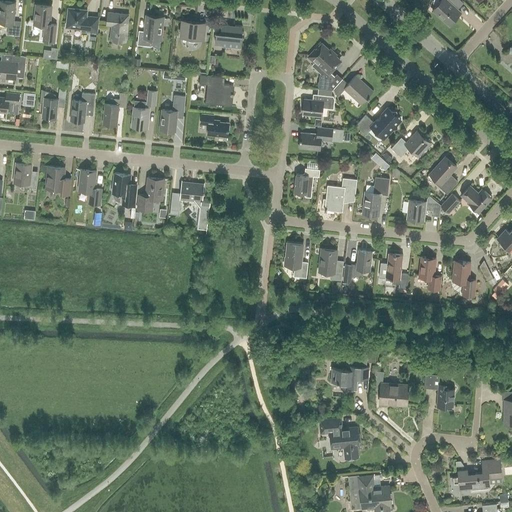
[(458,0),(443,0),(433,11),(448,25),(461,11),(454,5),(458,0)]
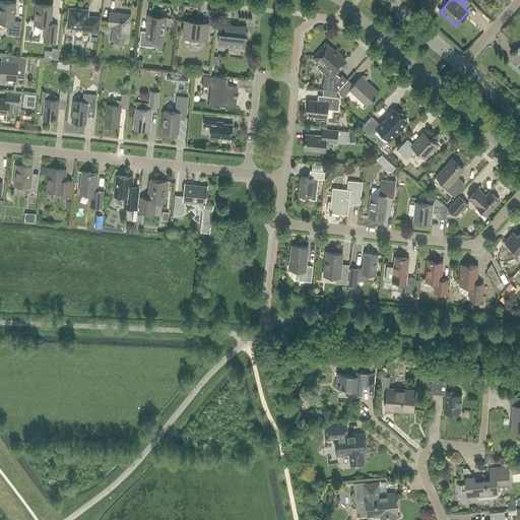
[(8,26),(8,35),(20,36),(21,21),(14,21),(16,2),(0,1),(0,2),(0,22),(6,23),(8,26)]
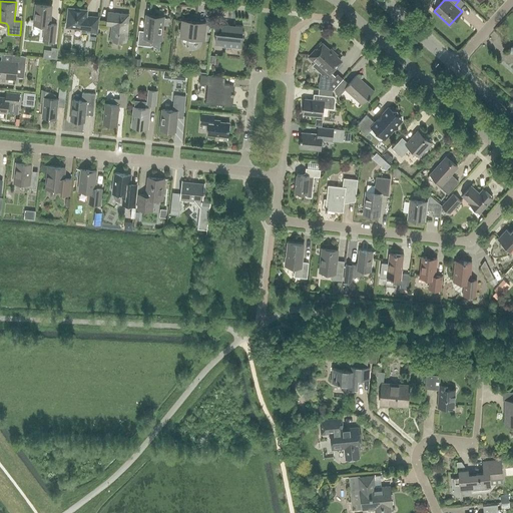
[(45,25),(44,35),(43,42),(55,44),(57,24),(50,24),(52,6),(36,5),(34,24),(45,25)]
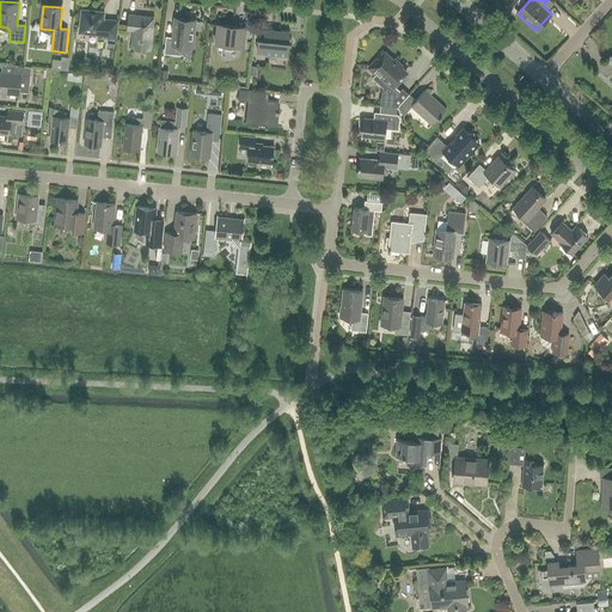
[(116,41),(118,20),(104,19),(104,12),(81,10),(79,32),(98,35),(98,38),(116,41)]
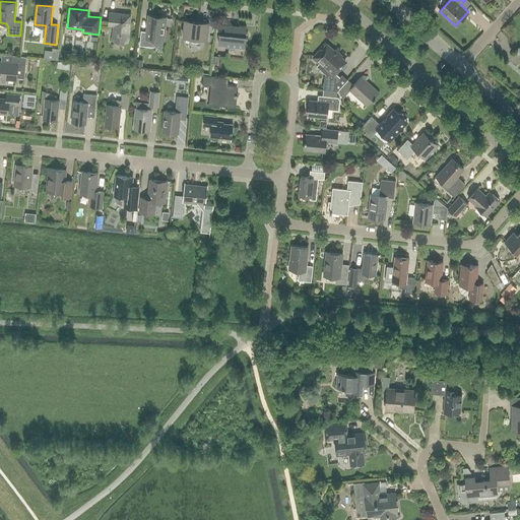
[(130,21),(129,21),(130,16),(127,15),(121,14),(121,13),(110,12),(109,25),(114,25),(112,41),(128,43),(130,21)]
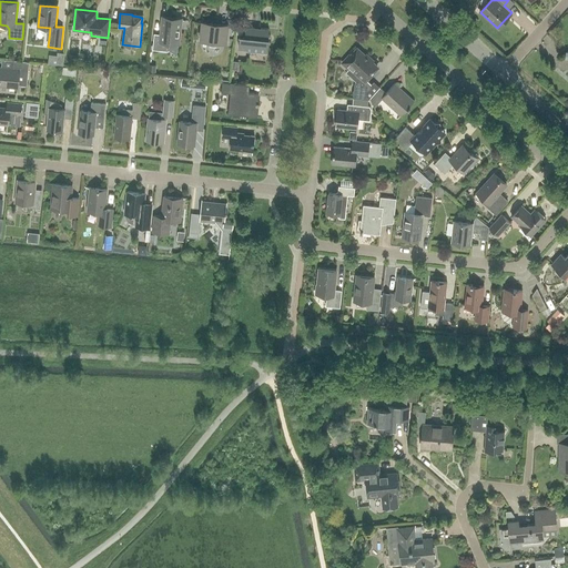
[(179,42),(181,20),(163,18),(161,34),(154,34),(153,50),(169,51),(170,42),(179,42)]
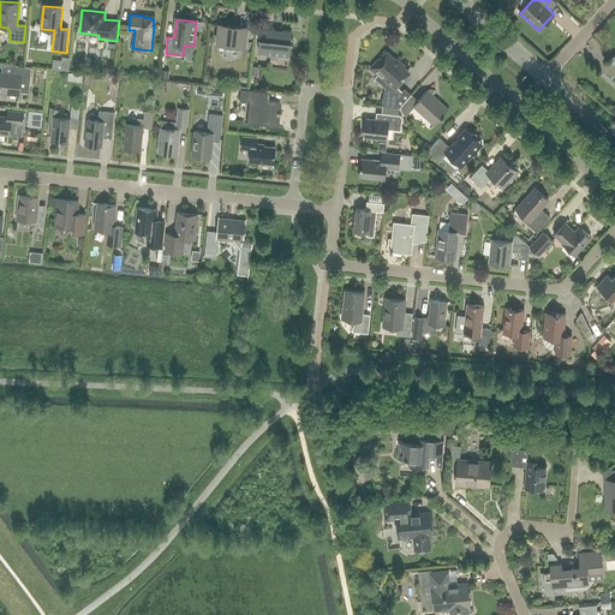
[(245,47),(248,28),(219,24),(216,45),(227,46),(227,48),(234,49),(236,46),(245,47)]
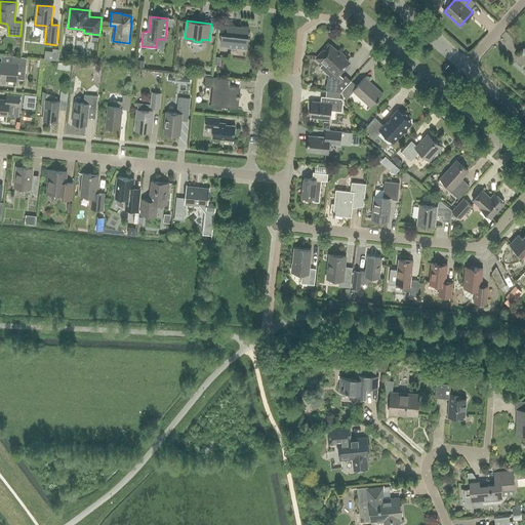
[(247,47),(249,27),(228,25),(227,33),(221,33),(220,44),(247,47)]
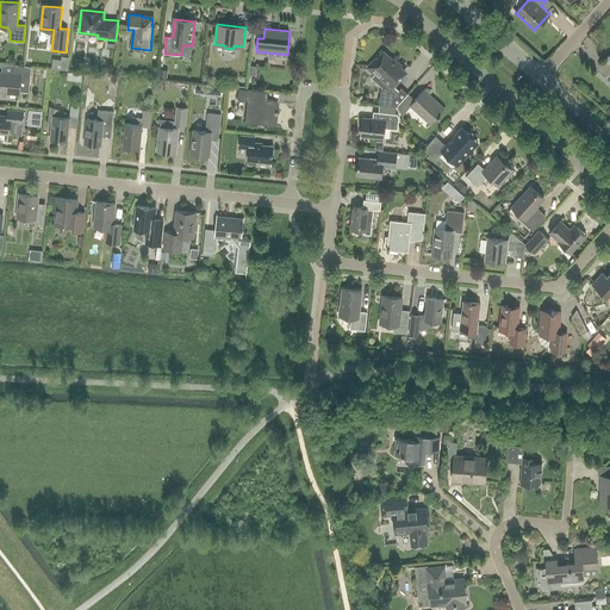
[(393,86),(405,72),(400,67),(402,66),(393,58),(392,60),(385,53),(378,61),(375,58),(367,68),(374,74),(377,73),(387,82),(381,89),(379,105),(396,107),(398,105),(393,101),(402,93),(393,86)]
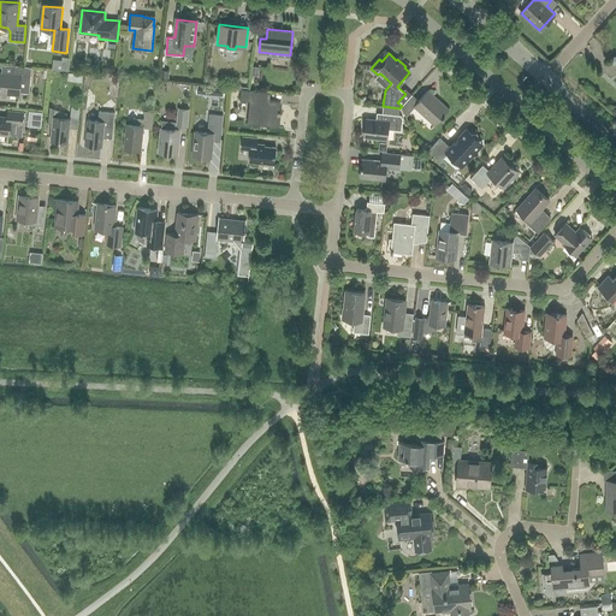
[(63,57),(63,61),(58,61),(57,69),(67,70),(69,58),(63,57)]
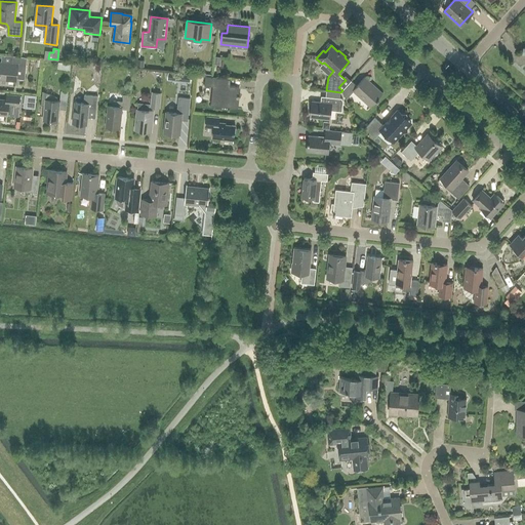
[(26,80),(28,57),(11,55),(11,63),(0,62),(0,79),(16,81),(17,79),(26,80)]
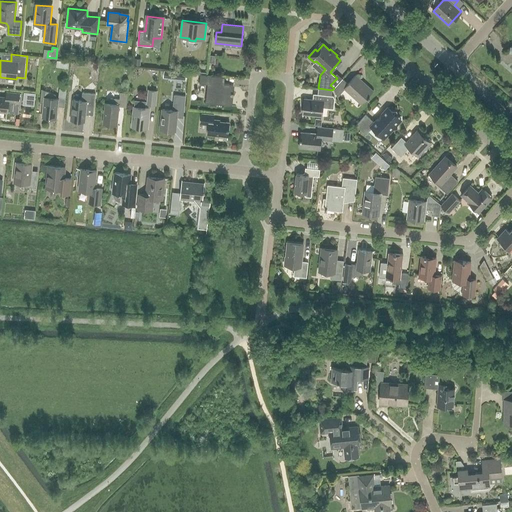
[(186,73),(164,71),(164,77),(186,80),(186,73)]
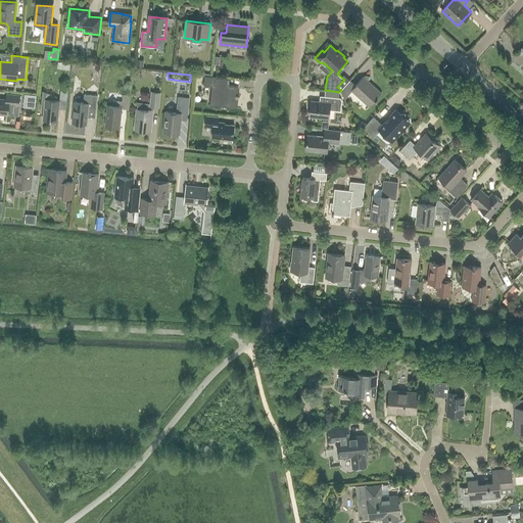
[(236,106),(239,86),(229,85),(229,86),(224,86),(224,78),(204,76),(203,85),(211,86),(209,105),(222,106),(222,105),(236,106)]
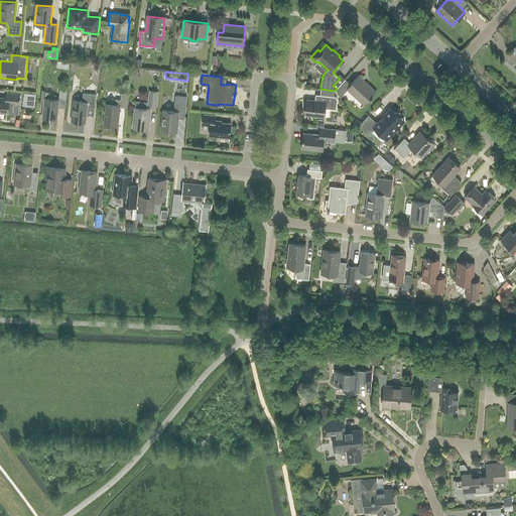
[(346,80),(337,89),(340,97),(347,89),(365,105),(377,92),(359,76),(351,85),(346,80)]
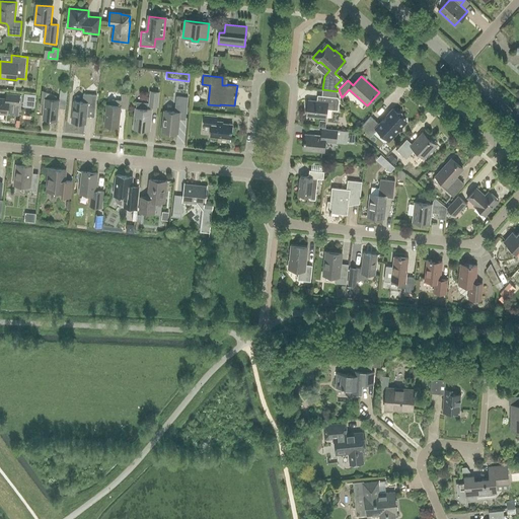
[(57,96),(43,90),(42,91),(43,91),(42,103),(41,103),(45,104),(43,119),(58,121),(60,101),(60,99),(56,99),(56,96),(57,96)]
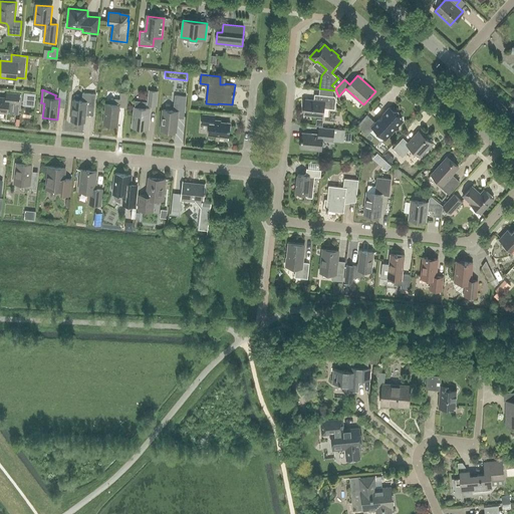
[(156,105),(158,91),(150,90),(148,104),(156,105)]
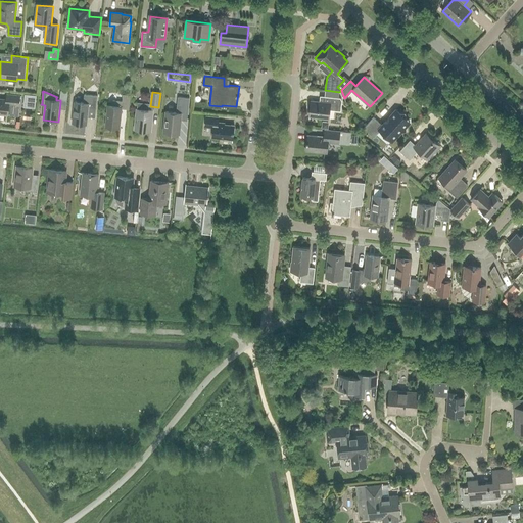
[(0,113),(8,115),(8,113),(10,113),(10,114),(15,114),(17,114),(18,106),(19,106),(20,95),(7,94),(6,100),(0,99),(0,113)]
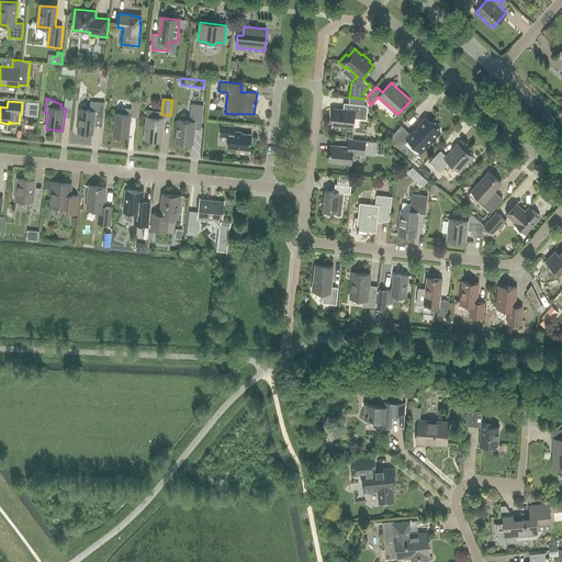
[(103,119),(104,103),(91,101),(90,111),(80,110),(78,132),(93,134),(94,117),(103,119)]
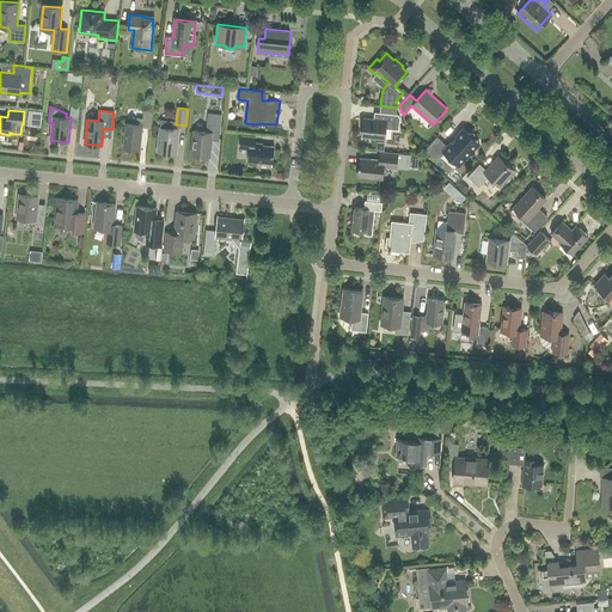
[(151,128),(153,111),(144,110),(144,118),(133,117),(132,123),(126,123),(123,148),(140,150),(142,127),(151,128)]
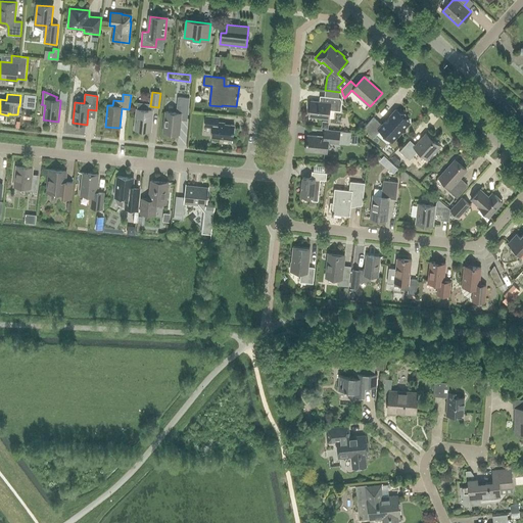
[(310,116),(329,119),(330,110),(341,111),(342,101),(341,98),(325,96),(324,103),(311,101),(310,116)]
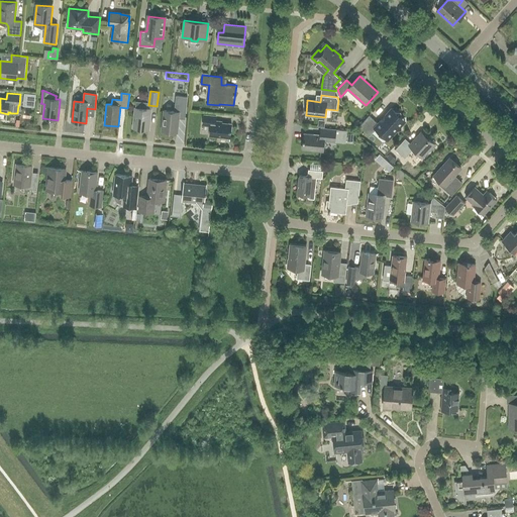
[(176,96),(175,111),(165,110),(163,131),(177,132),(178,118),(185,119),(187,97),(176,96)]
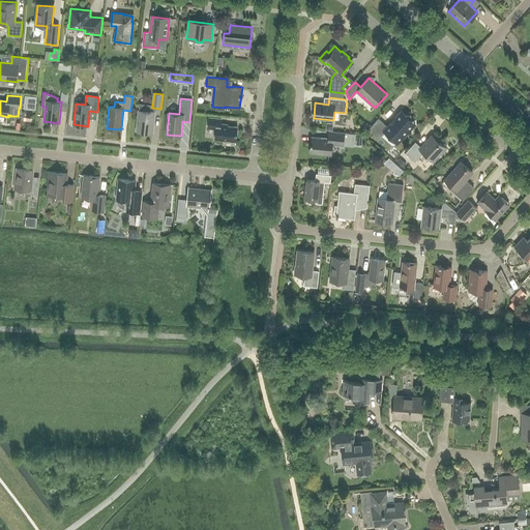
[(152,133),(154,112),(150,112),(151,106),(150,106),(150,107),(141,106),(141,105),(140,105),(137,131),(152,133)]
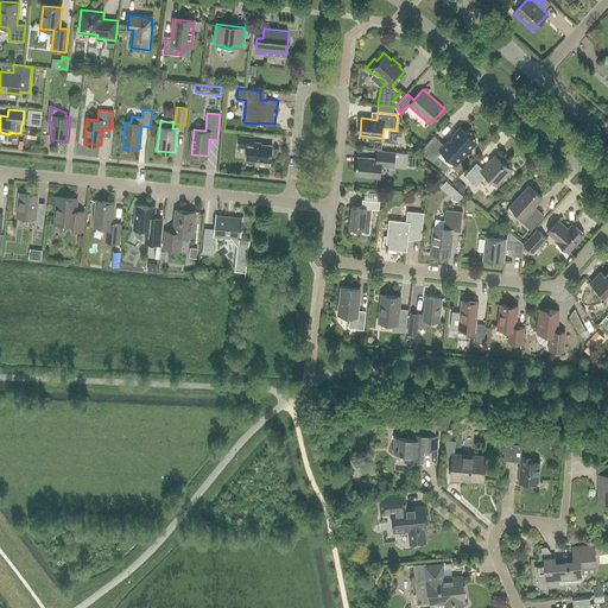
[(467,153),(472,153),(472,132),(466,133),(460,128),(444,145),(435,137),(423,149),(435,159),(442,151),(456,164),(467,153)]
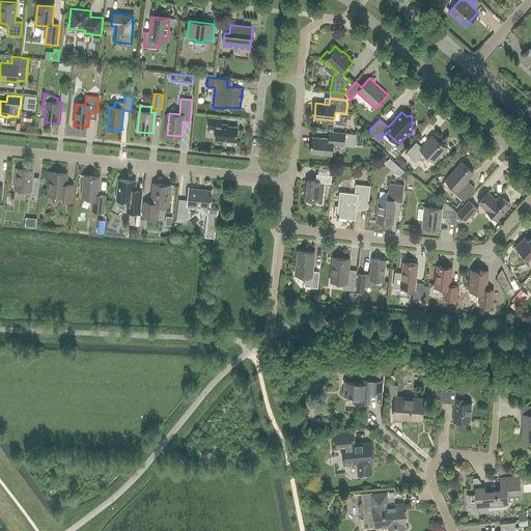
[(236,142),(238,128),(221,126),(222,119),(210,118),(208,129),(217,130),(216,140),(236,142)]
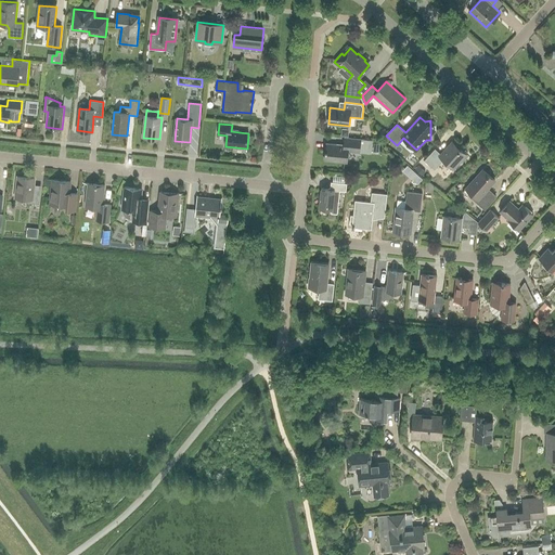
[(371,153),(373,141),(345,138),(344,145),(326,143),(324,160),(347,163),(348,151),(360,152),(360,151),(371,153)]
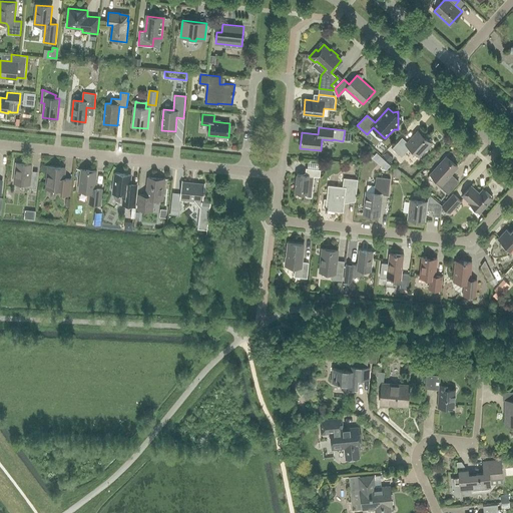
[(427,150),(433,144),(418,130),(408,142),(402,137),(392,148),(402,157),(410,148),(420,157),(426,149),(427,150)]
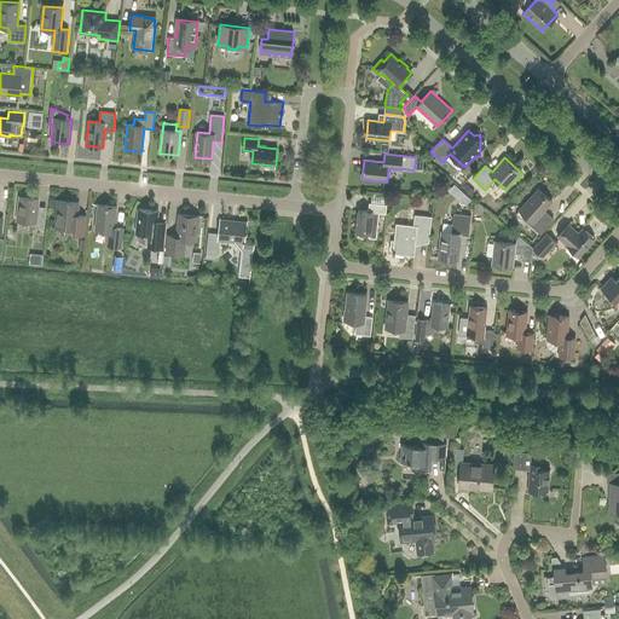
[(463,189),(472,196),(475,191),(468,184),(463,189)]
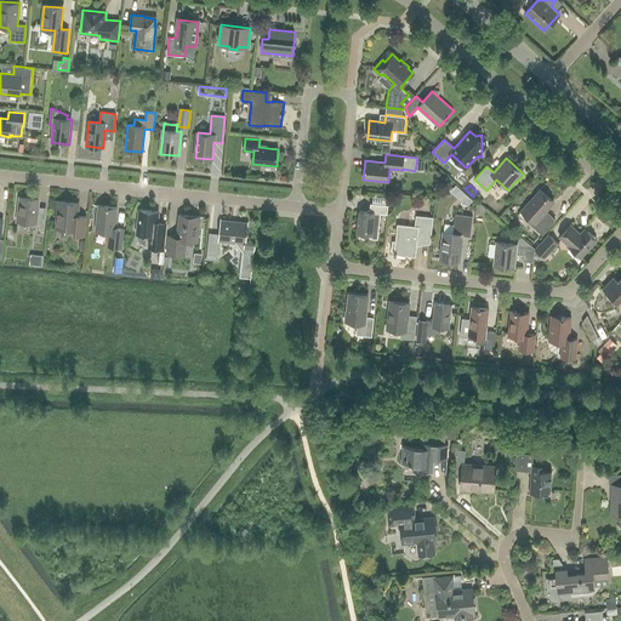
[(542,235),(556,221),(546,212),(554,203),(541,191),(522,211),(531,220),(529,222),(542,235)]
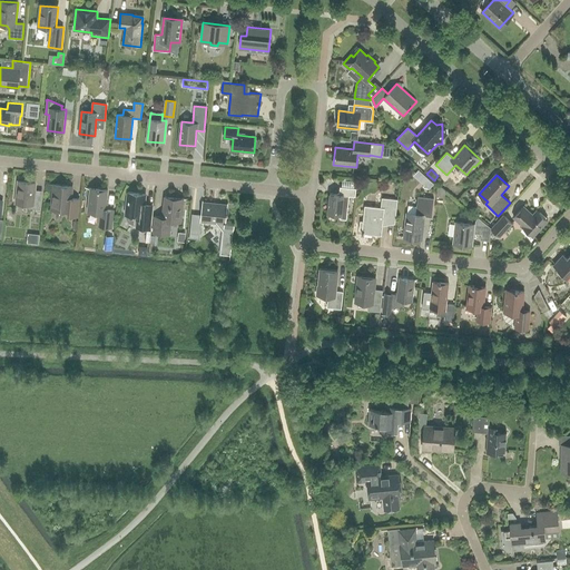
[(434,184),(428,178),(422,184),(429,189),(434,184)]
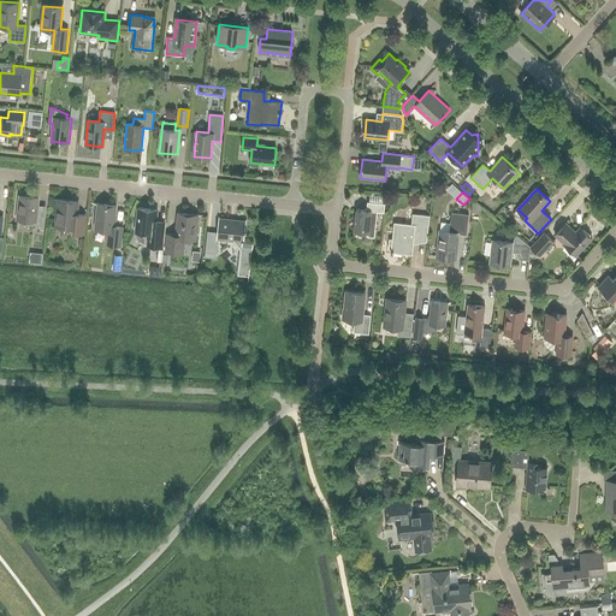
[(43,226),(46,211),(39,209),(37,207),(39,197),(21,195),(17,219),(24,220),(24,223),(27,224),(43,226)]
